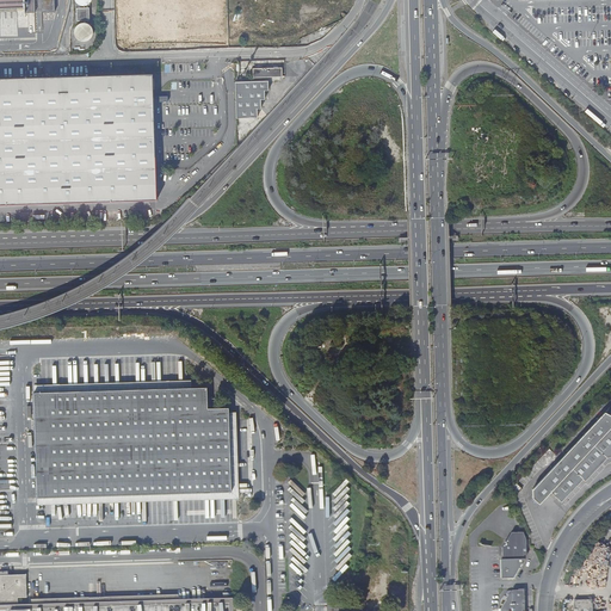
[(0,0),(0,7),(24,7),(24,13),(38,12),(55,12),(54,0),(0,0)]
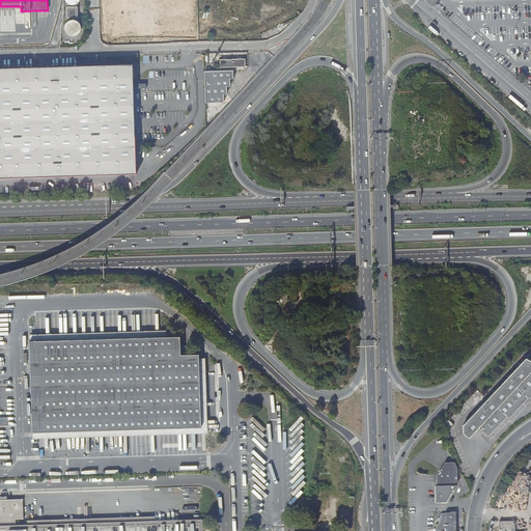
[(78,6),(66,7),(67,18),(78,18),(78,6)]
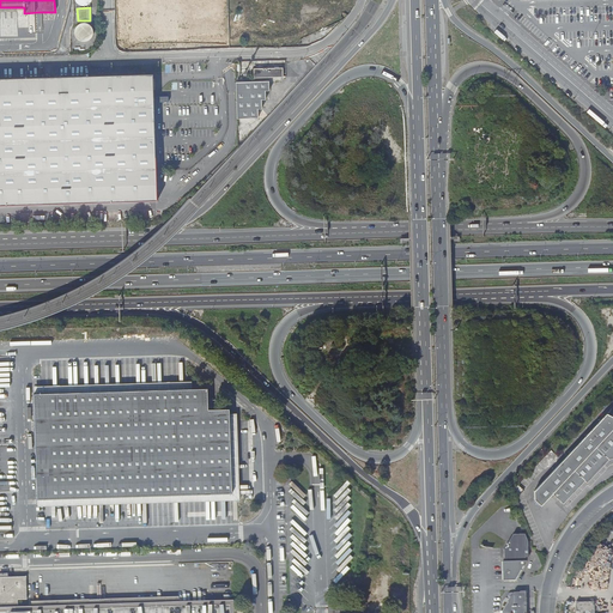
[(86,22),(84,22),(83,22),(82,23),(80,23),(79,24),(78,25),(77,26),(76,28),(74,29),(74,30),(74,31),(74,34),(74,35),(76,36),(77,37),(77,38),(78,40),(79,41),(82,41),(83,41),(84,42),(85,41),(87,41),(89,41),(90,40),(91,38),(92,37),(92,36),(93,35),(93,34),(93,32),(93,30),(93,29),(92,28),(92,26),(91,25),(90,24),(89,23),(87,23),(86,22)]
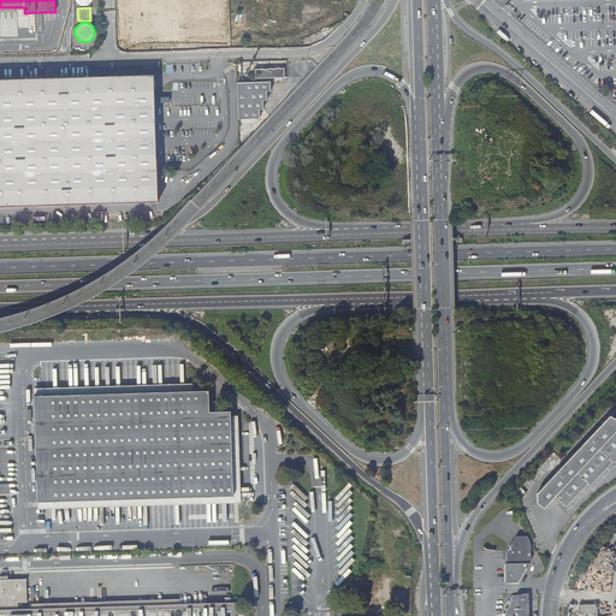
[(284,78),(284,69),(255,69),(255,78),(284,78)]
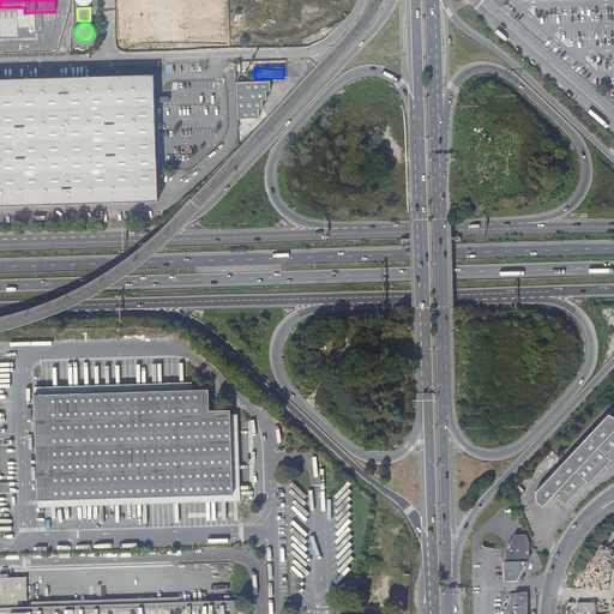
[(0,206),(157,202),(155,103),(154,97),(154,74),(0,79),(0,206)]
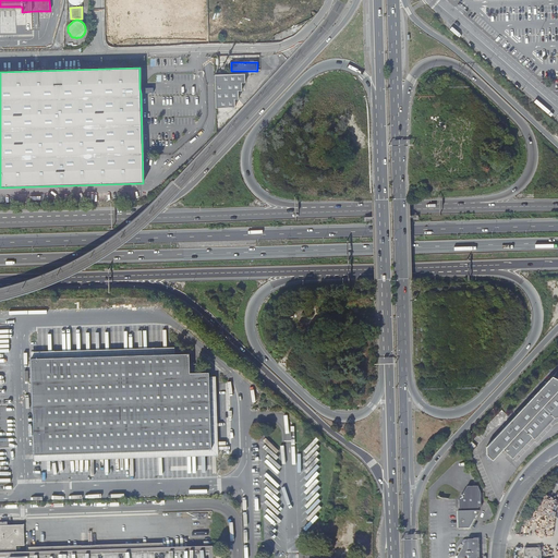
[(239,99),(239,92),(242,92),(242,83),(245,83),(245,74),(215,75),(216,108),(235,108),(234,99),(239,99)]
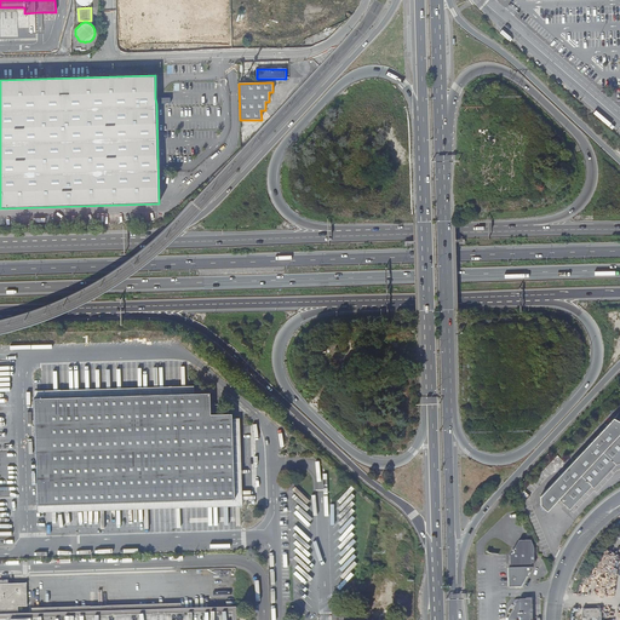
[(34,391),(35,399),(194,394),(194,386),(34,391)]
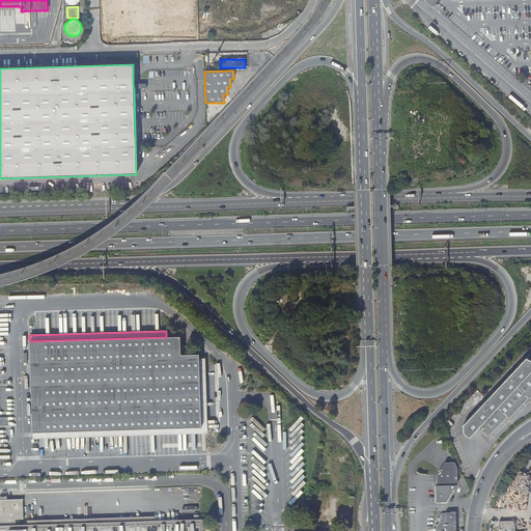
[(32,432),(201,427),(199,359),(199,355),(190,355),(190,346),(180,346),(179,336),(166,337),(30,341),(29,341),(32,432)]
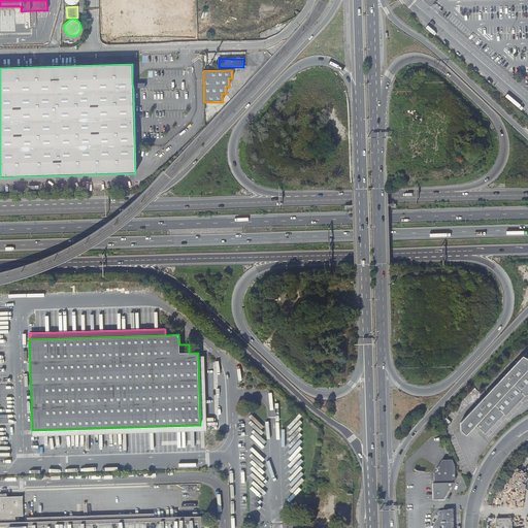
[(200,425),(32,430),(32,436),(206,431),(204,356),(198,357),(200,425)]
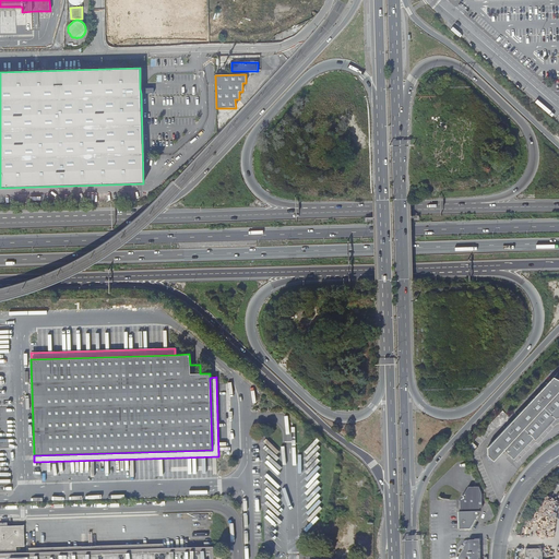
[(558,379),(554,378),(487,448),(488,455),(495,462),(504,451),(514,460),(534,438),(536,440),(550,425),(554,427),(558,423),(558,421),(558,379)]
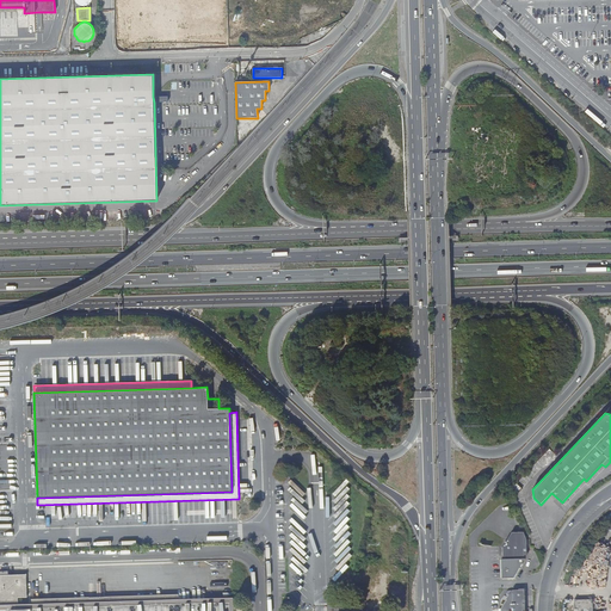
[(503,561),(503,579),(514,579),(525,561),(525,556),(528,556),(528,541),(524,534),(512,534),(504,549),(504,561),(503,561)]
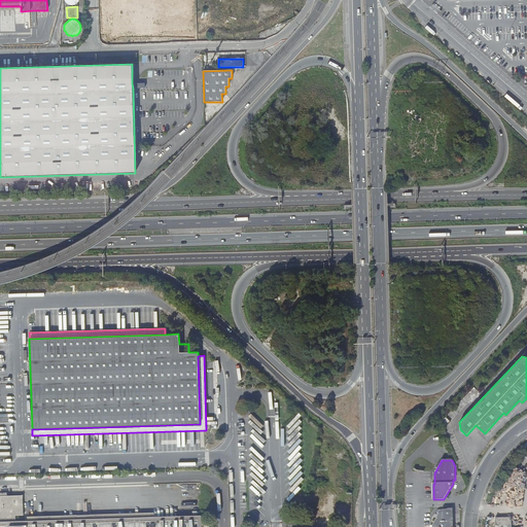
[(0,522),(15,522),(15,516),(24,516),(23,496),(0,496),(0,522)]
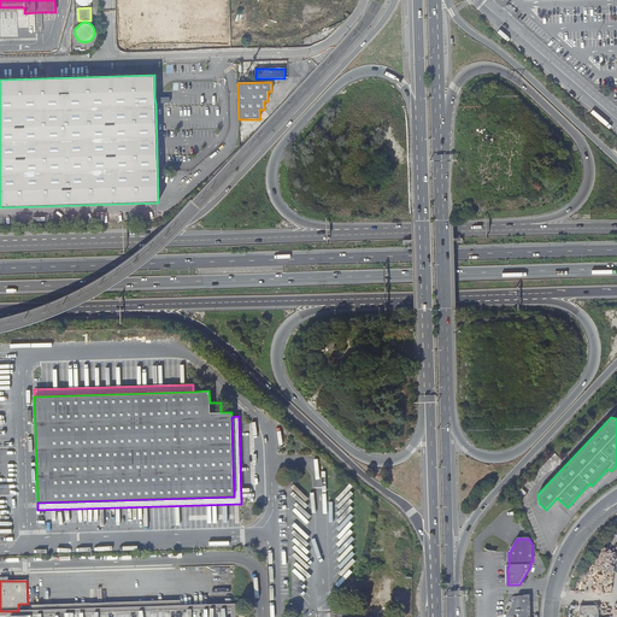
[(530,616),(530,597),(518,598),(507,615),(506,616),(530,616)]
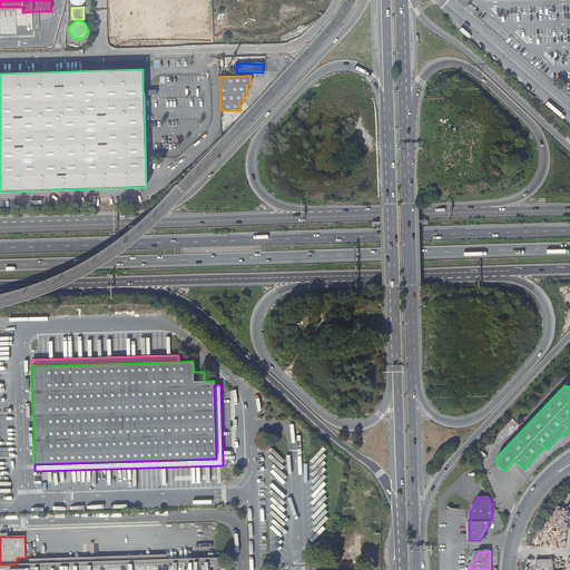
[(29,559),(29,563),(167,560),(166,554),(29,559)]
